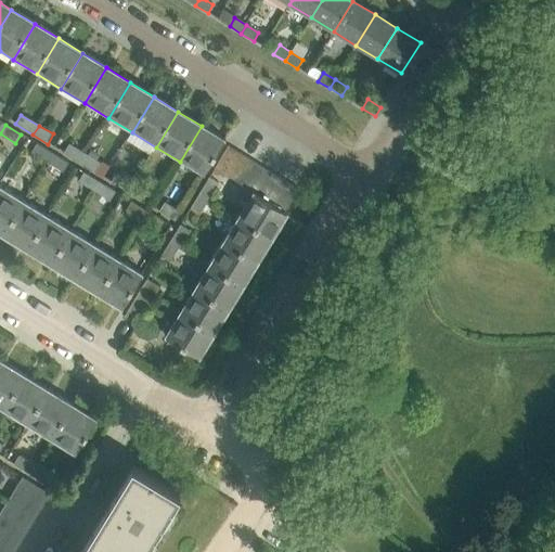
[(217,156),(223,145),(227,141),(202,126),(180,162),(205,177),(214,162),(215,162),(218,156),(217,156)]
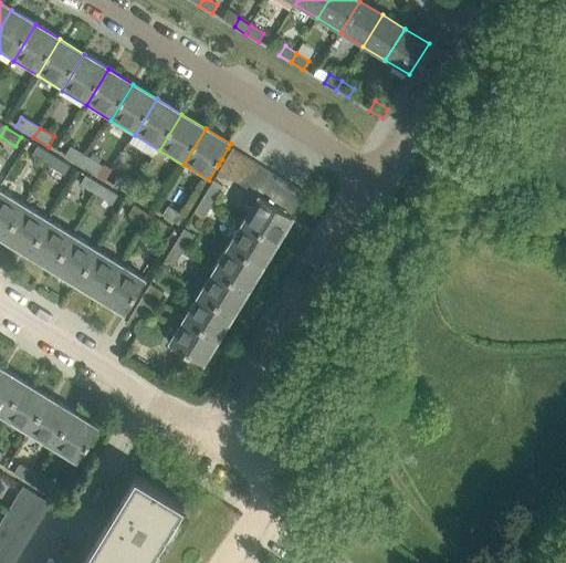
[(54,158),(38,147),(32,157),(49,167),(54,158)]
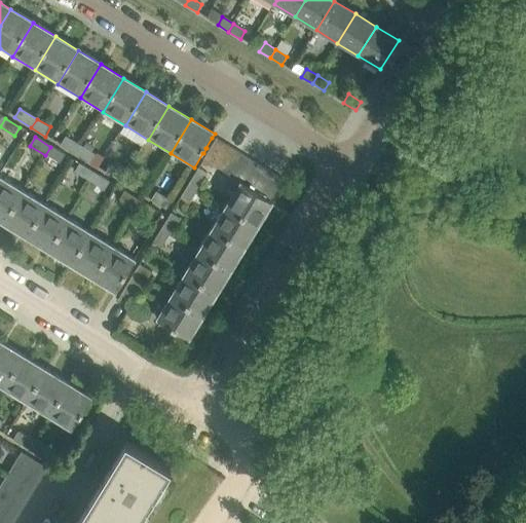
[(82,147),(66,137),(61,146),(76,155),(82,147)]
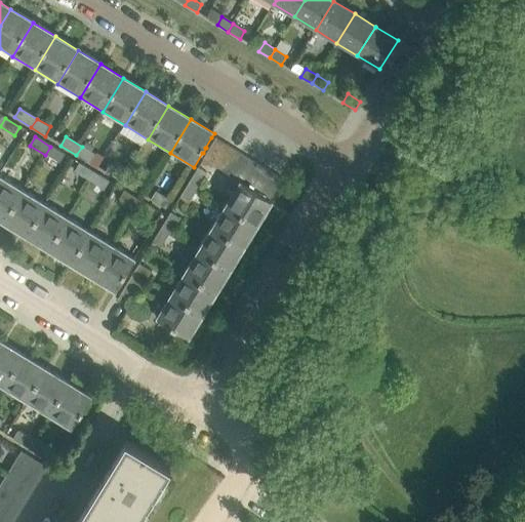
[(216,169),(229,149),(218,142),(205,162),(216,169)]
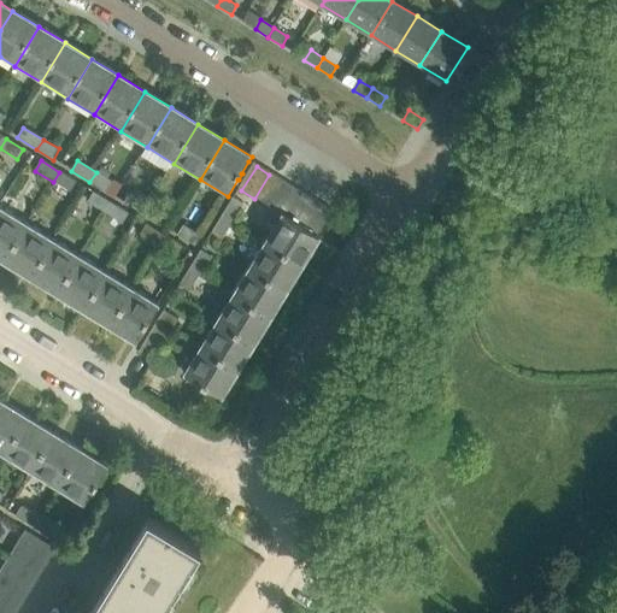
[(77,182),(59,172),(53,182),(71,193),(77,182)]
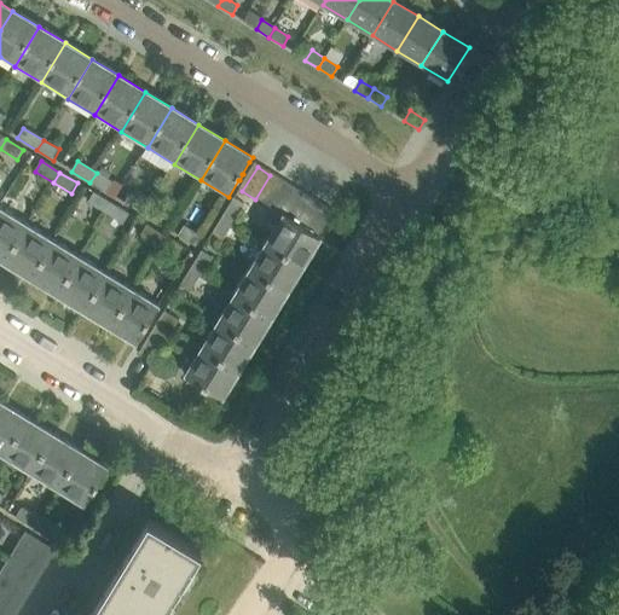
[(114,183),(97,173),(90,183),(108,193),(114,183)]
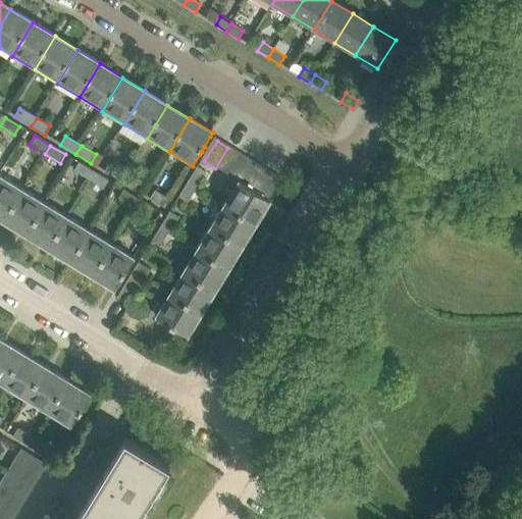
[(225,174),(239,154),(227,148),(215,168),(225,174)]
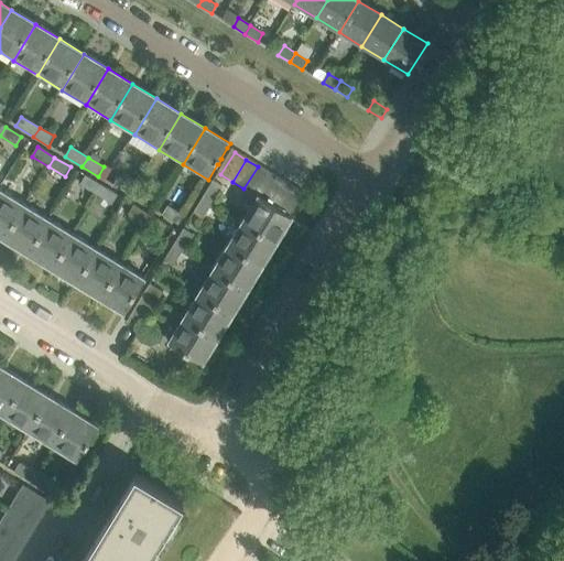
[(256,196),(269,174),(258,166),(243,189),(256,196)]
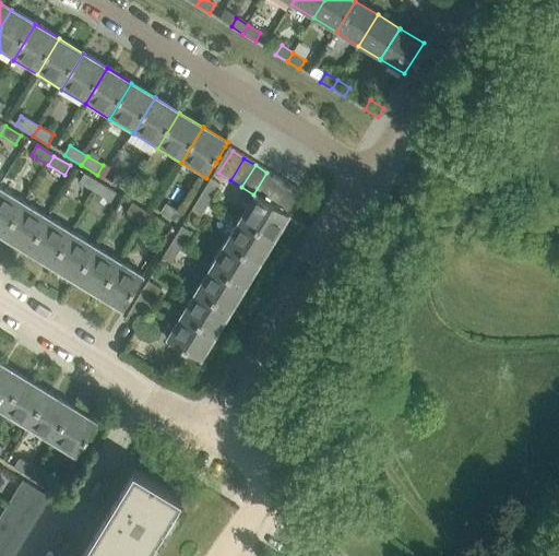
[(264,201),(278,179),(266,173),(253,194),(254,196),(264,201)]
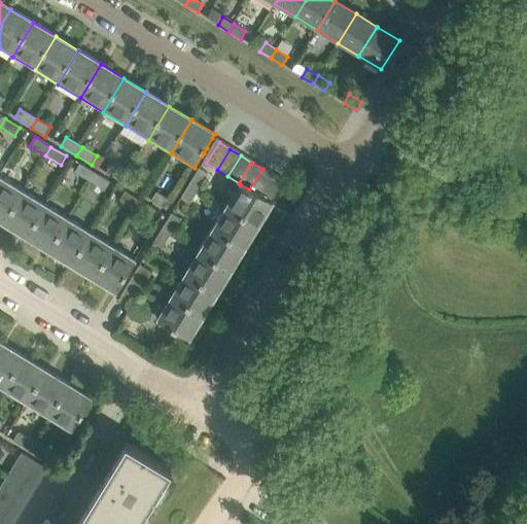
[(91,183),(96,174),(80,165),(74,173),(91,183)]
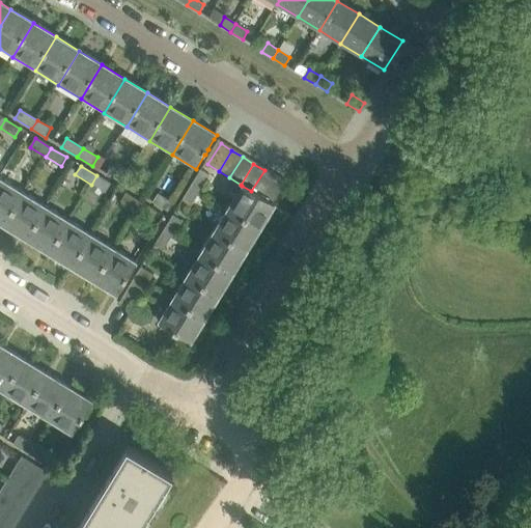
[(123,185),(129,175),(112,166),(107,174),(123,185)]
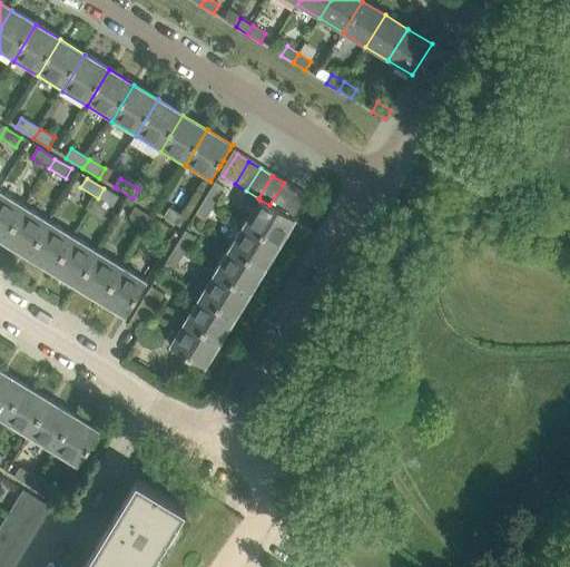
[(282,213),(295,189),(284,183),(269,205),(282,213)]
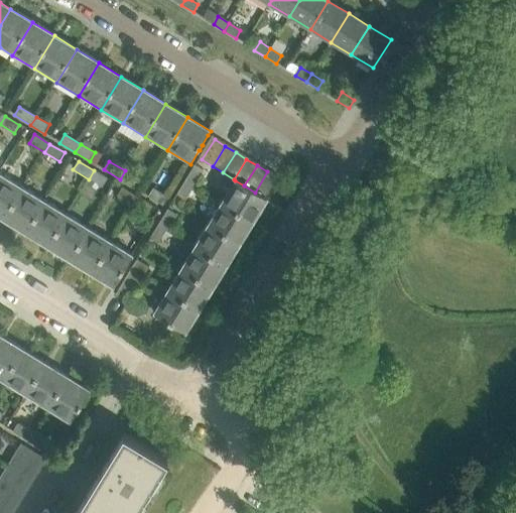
[(195,187),(204,172),(194,166),(184,181),(195,187)]
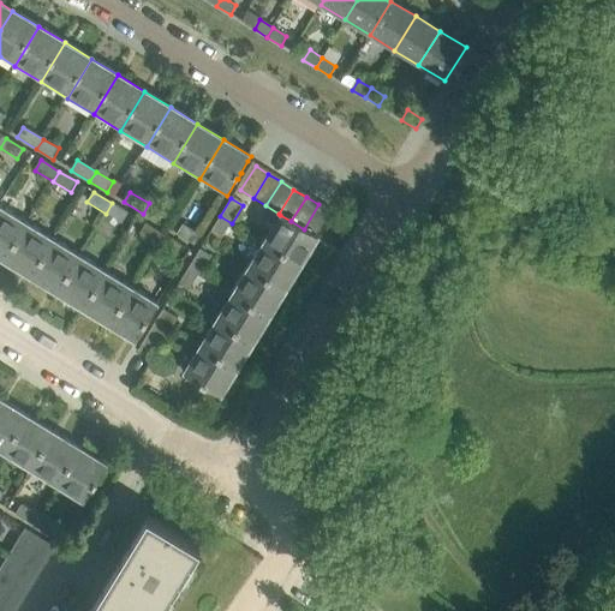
[(129,214),(112,203),(106,214),(123,223),(129,214)]
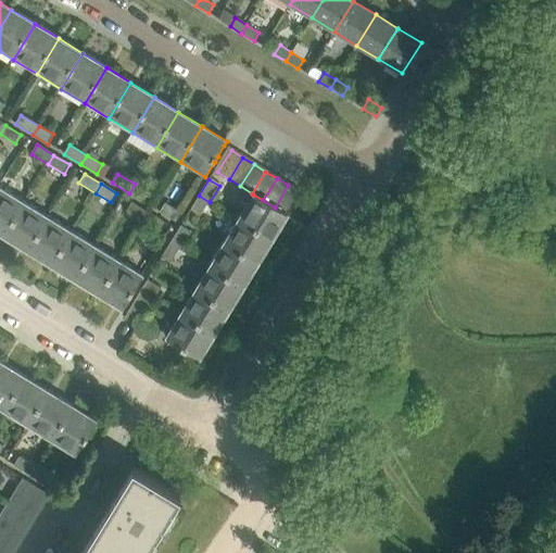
[(150,193),(135,184),(129,193),(144,202),(150,193)]
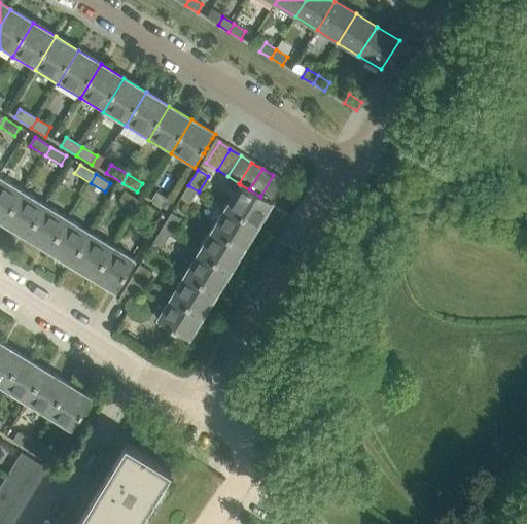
[(271,204),(284,182),(273,175),(260,197),(271,204)]
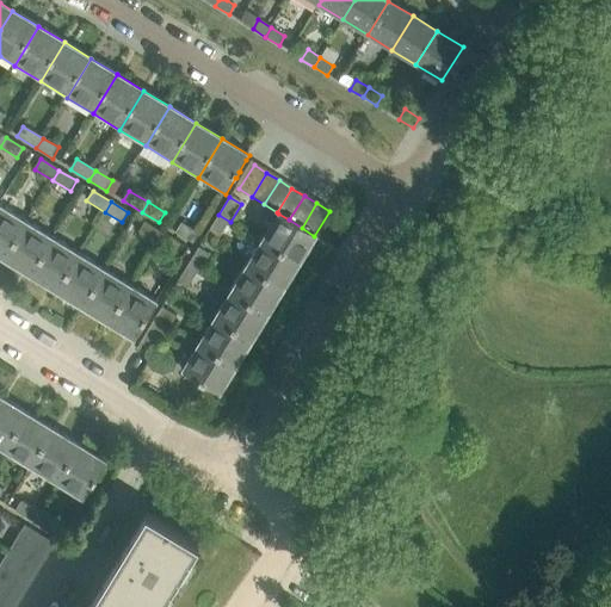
[(0,260),(2,262),(26,222),(0,206),(0,205),(0,260)]
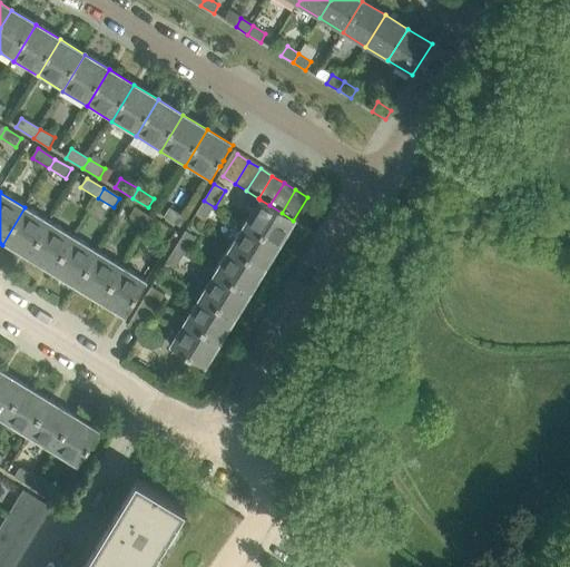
[(281,247),(296,223),(293,221),(282,213),(269,205),(259,199),(244,225),(281,247)]
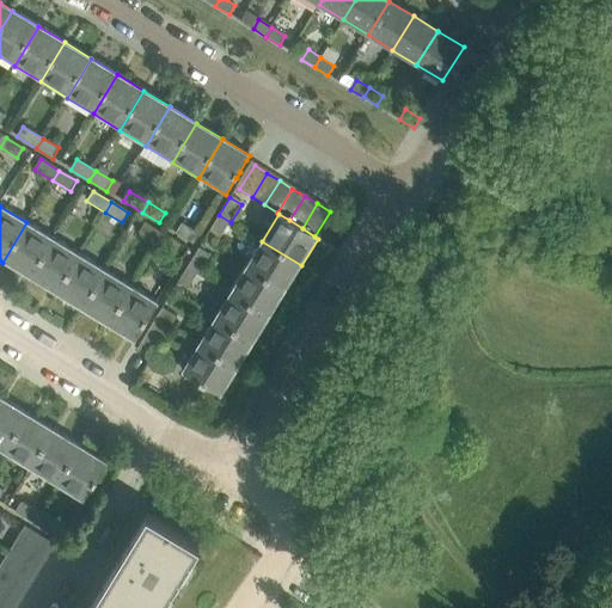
[(220,239),(231,222),(219,215),(209,232),(220,239)]
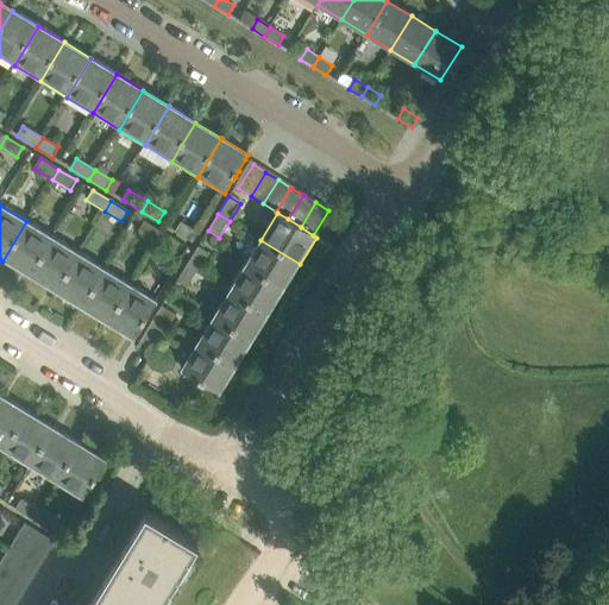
[(29,277),(52,238),(26,221),(2,262),(29,277)]
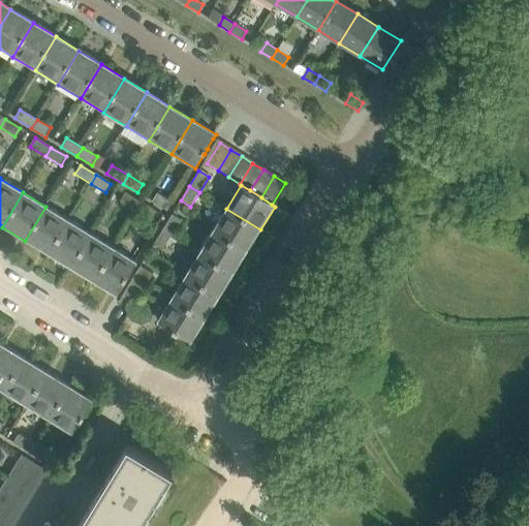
[(143,203),(125,193),(120,202),(136,212),(143,203)]
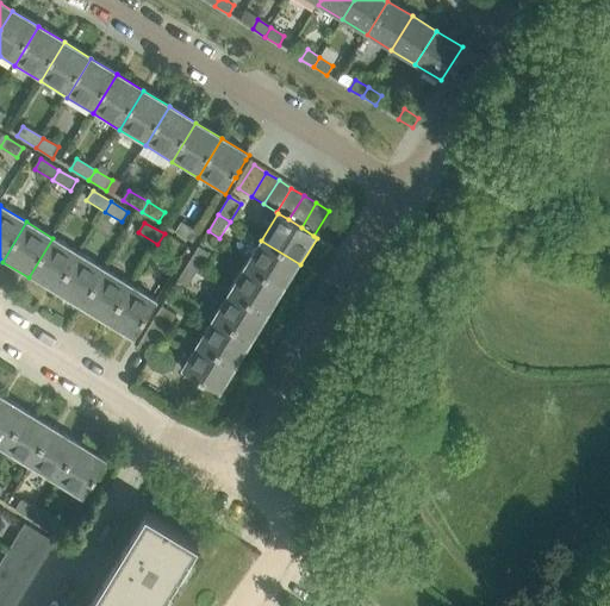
[(199,233),(181,223),(175,233),(193,243),(199,233)]
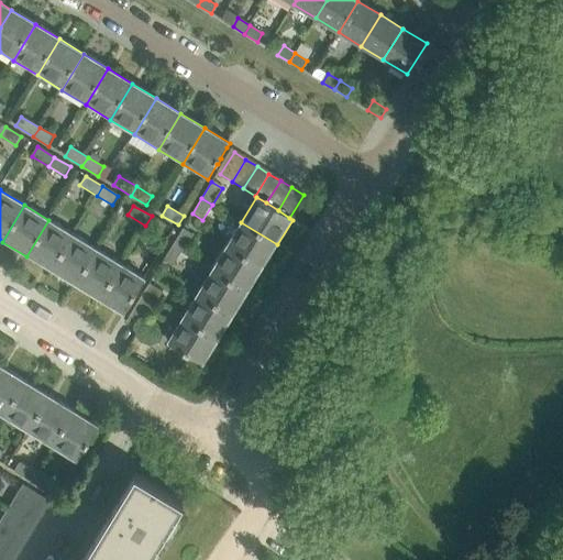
[(161,234),(165,224),(152,216),(145,226),(161,234)]
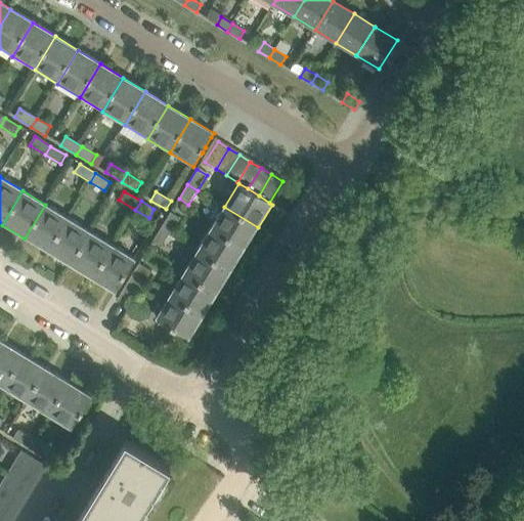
[(47,253),(68,218),(45,205),(25,239),(47,253)]
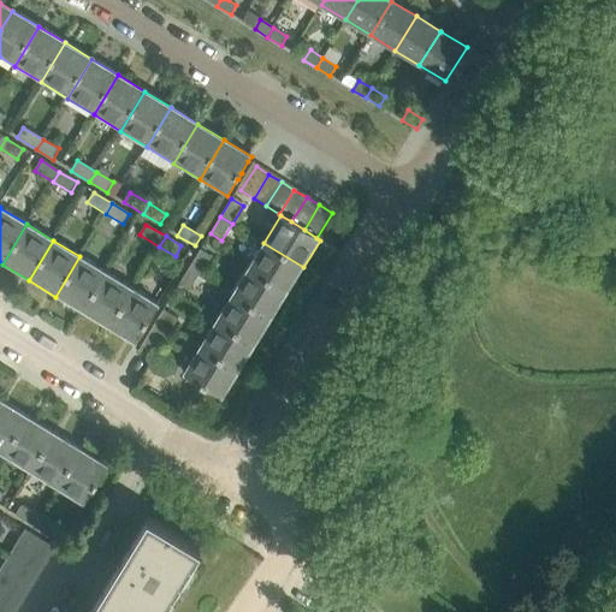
[(303,267),(264,243),(247,268),(288,293),(303,267)]
